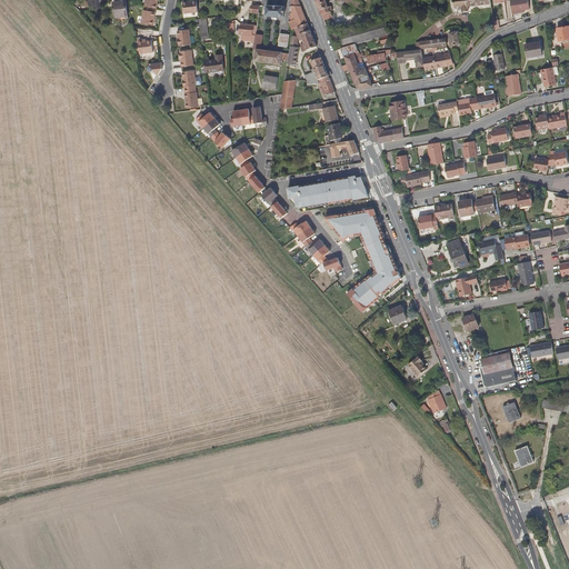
[(89,12),(102,8),(100,0),(89,0),(86,1),(89,12)]
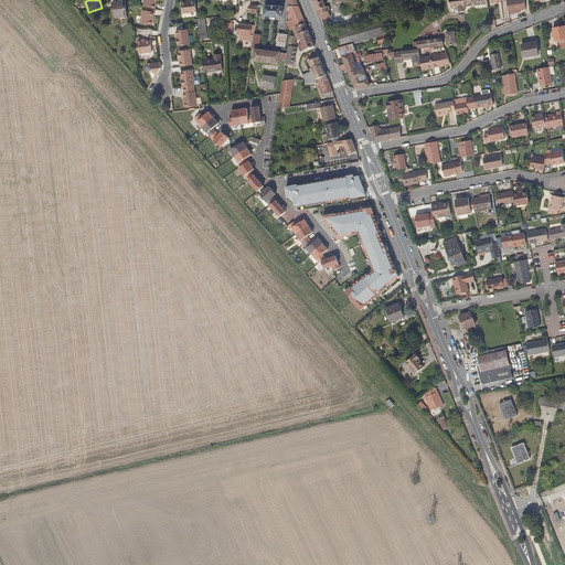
[(145,0),(144,7),(156,9),(157,0),(145,0)]
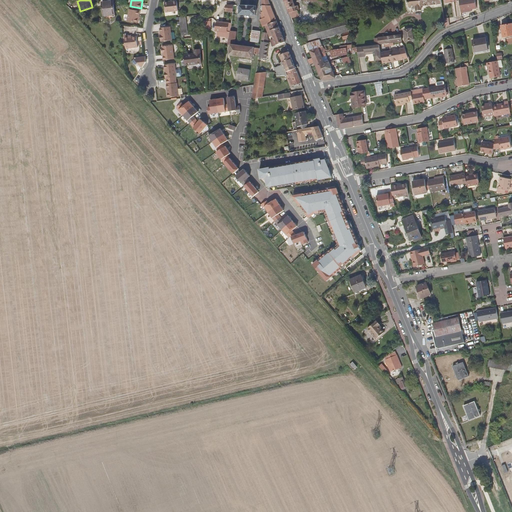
[(262,0),(262,6),(262,11),(261,12),(261,14),(260,14),(262,18),(260,20),(262,27),(263,27),(265,26),(277,21),(268,0),(262,0)]
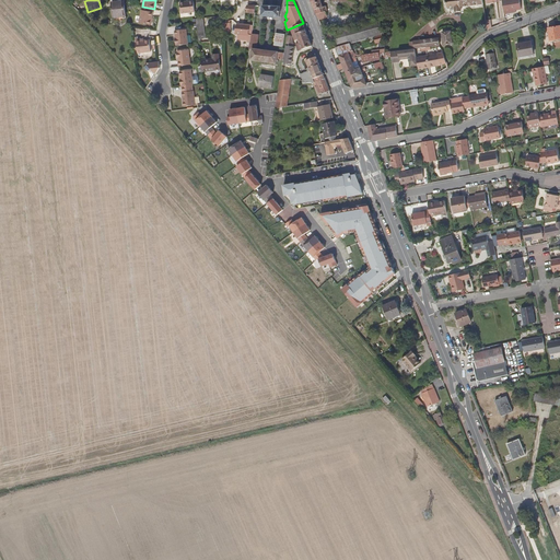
[(311,0),(318,19),(328,16),(326,11),(327,11),(326,7),(324,7),(321,0),(311,0)]
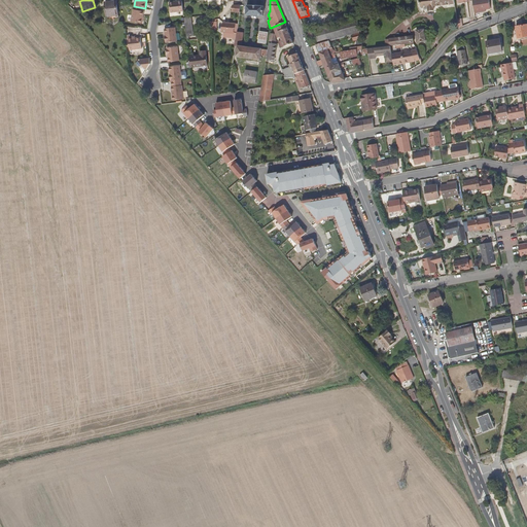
[(311,0),(312,1),(316,1),(316,9),(320,9),(321,8),(320,0),(311,0)]
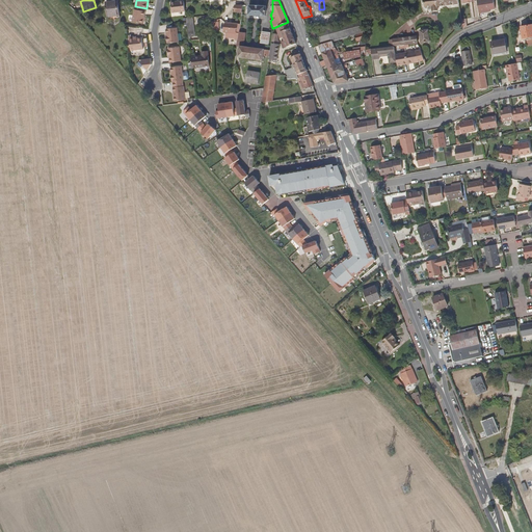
[(338,0),(323,0),(324,8),(338,9),(338,0)]
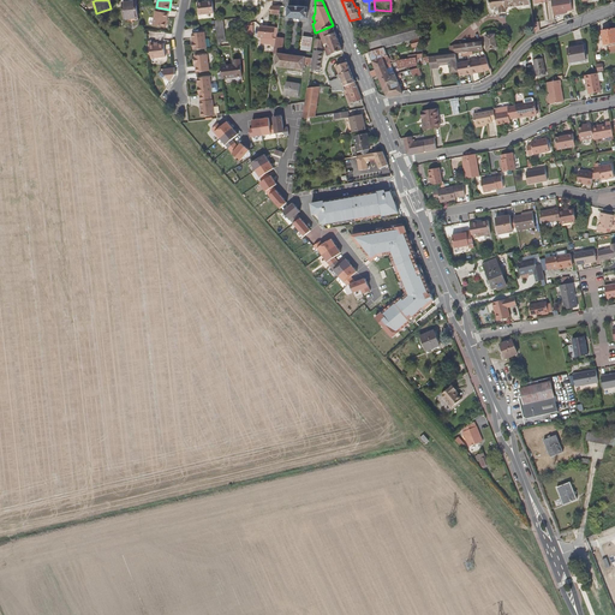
[(531,5),(530,0),(488,0),(489,5),(491,5),(491,10),(499,9),(500,13),(507,12),(507,7),(531,5)]
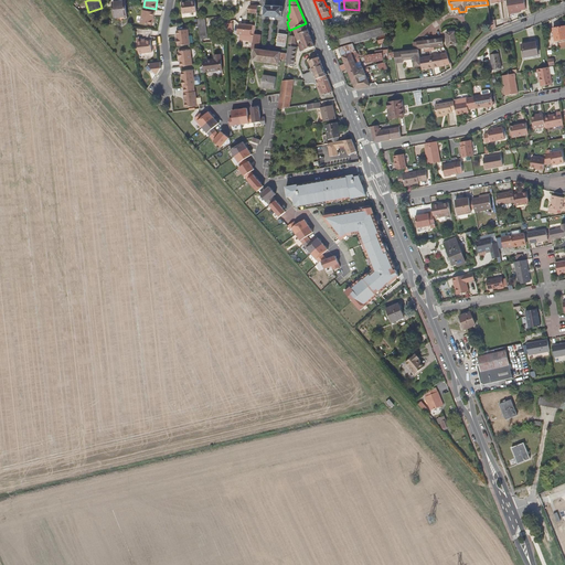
[(507,0),(507,1),(509,14),(521,12),(521,10),(526,9),(524,0),(507,0)]
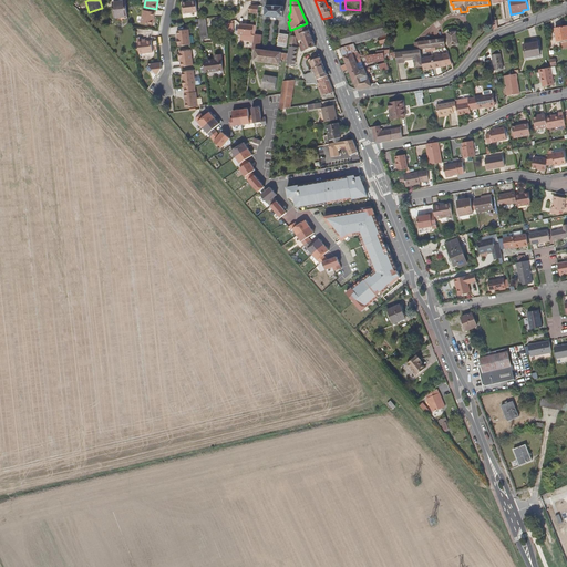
[(115,18),(127,17),(125,1),(113,2),(115,18)]
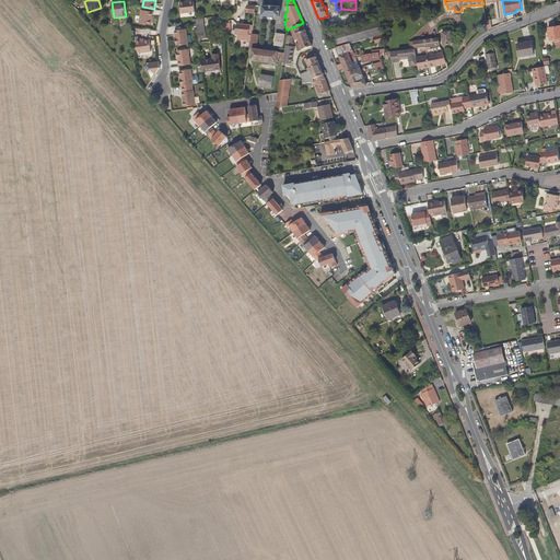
[(195,12),(194,1),(181,2),(182,13),(195,12)]
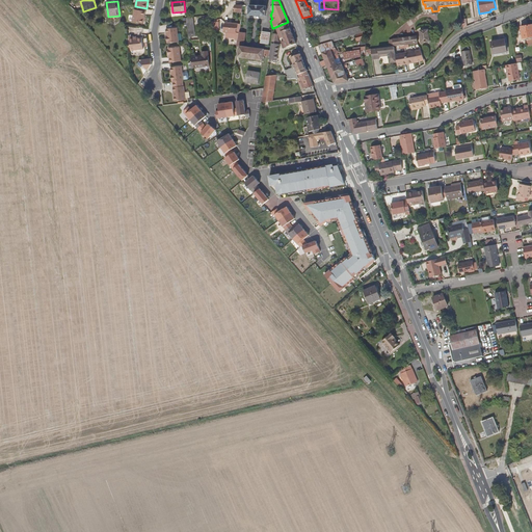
[(266,6),(249,5),(248,16),(266,16),(266,6)]
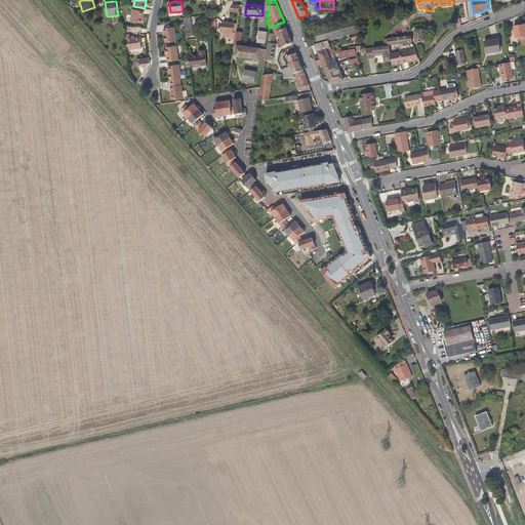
[(144,11),(133,9),(130,22),(142,24),(144,11)]
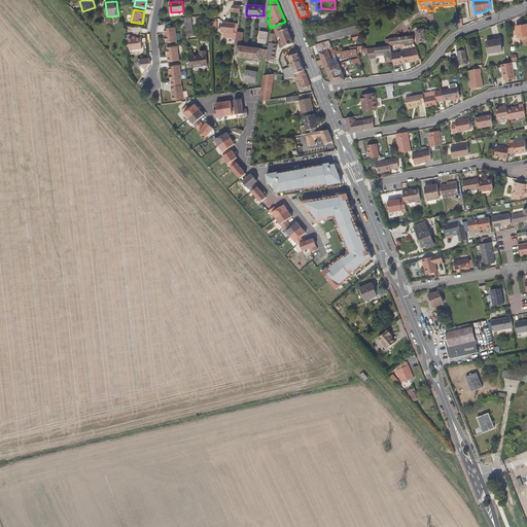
[(194,36),(191,16),(184,18),(187,39),(189,39),(188,36),(194,36)]
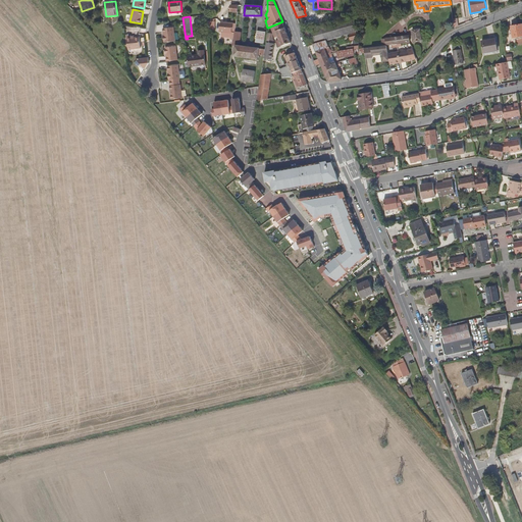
[(313,44),(327,41),(350,34),(357,32),(355,17),(308,31),(313,44)]
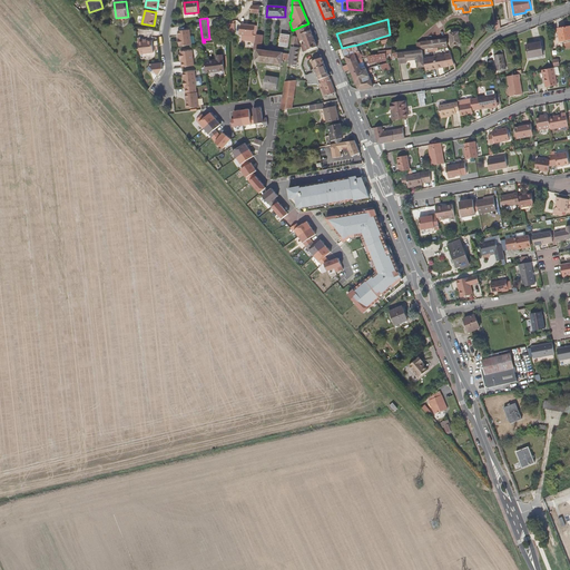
[(314,38),(308,23),(295,29),(296,33),(297,37),(293,36),(291,46),(300,47),(298,42),(298,38),(300,41),(303,40),(305,43),(301,45),(302,48),(304,52),(317,46),(314,38)]
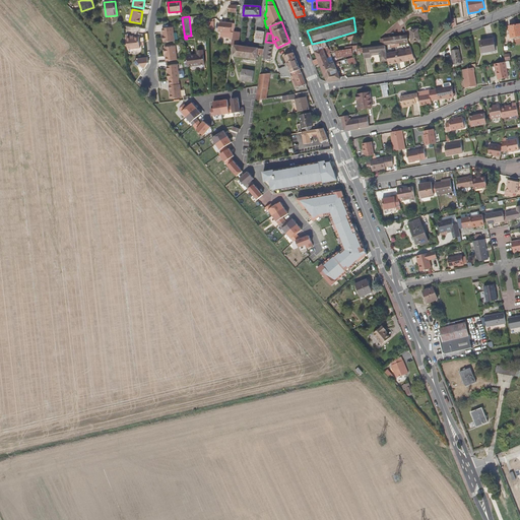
[(233,38),(234,31),(235,24),(220,22),(218,31),(219,31),(230,33),(230,36),(230,37),(233,38)]
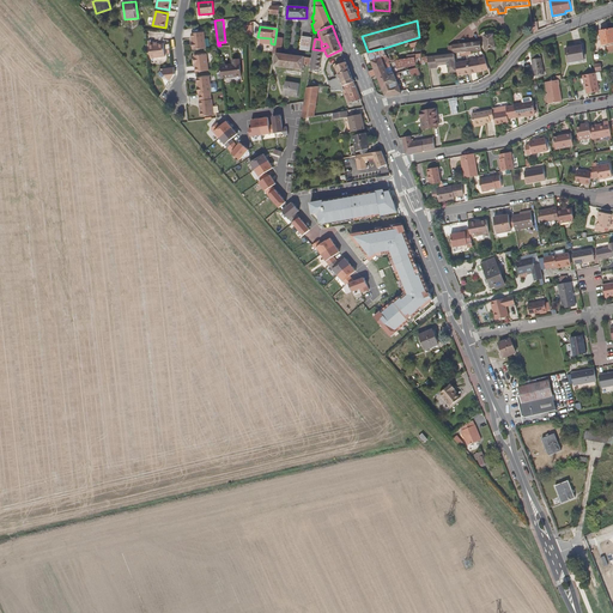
[(602,44),(612,42),(612,28),(600,31),(602,44)]
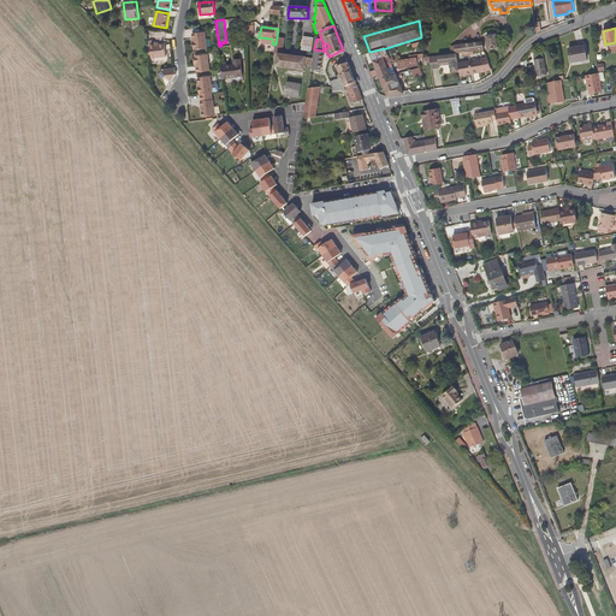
[(193,34),(194,51),(207,49),(205,33),(193,34)]
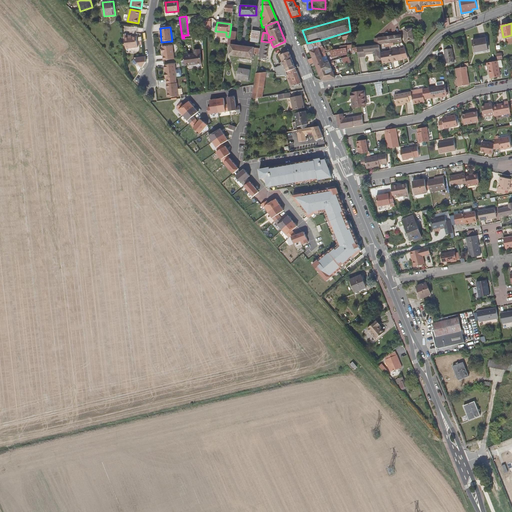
[(406,41),(414,40),(413,28),(404,29),(406,41)]
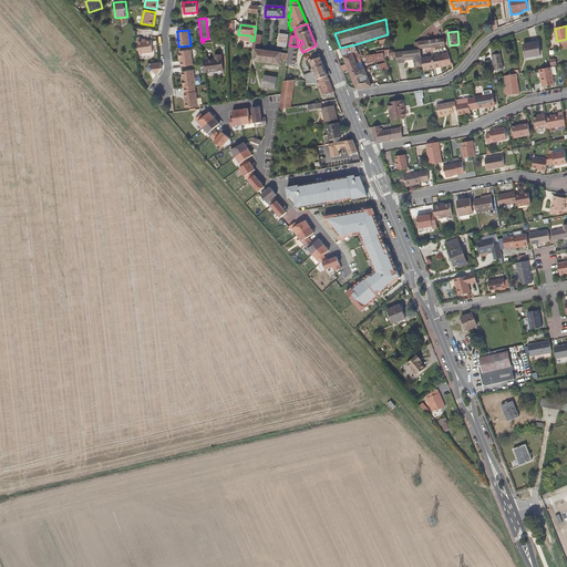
[(277,45),(288,47),(289,34),(279,33),(277,45)]
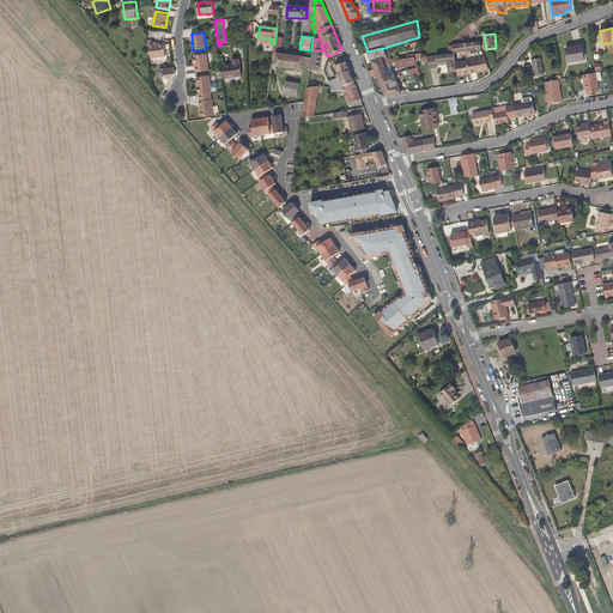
[(419,37),(411,40),(412,48),(422,46),(419,37)]
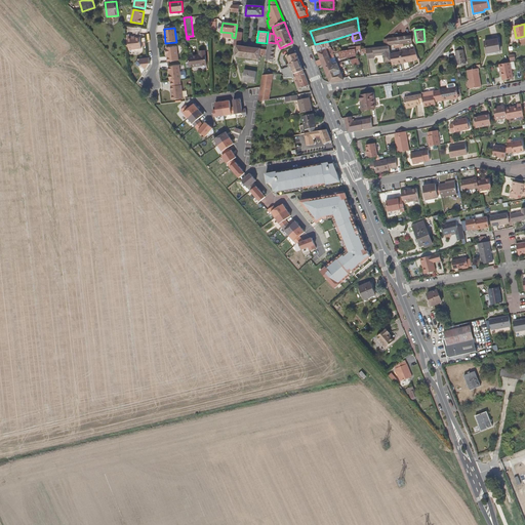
[(142,48),(140,37),(132,38),(131,36),(127,36),(129,49),(142,48)]
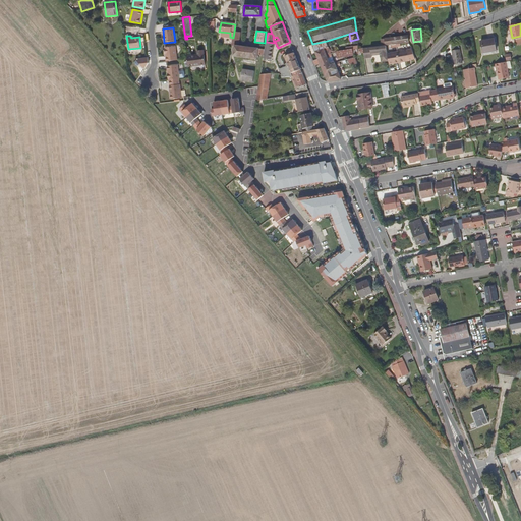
[(386,45),(409,42),(408,36),(385,38),(386,45)]
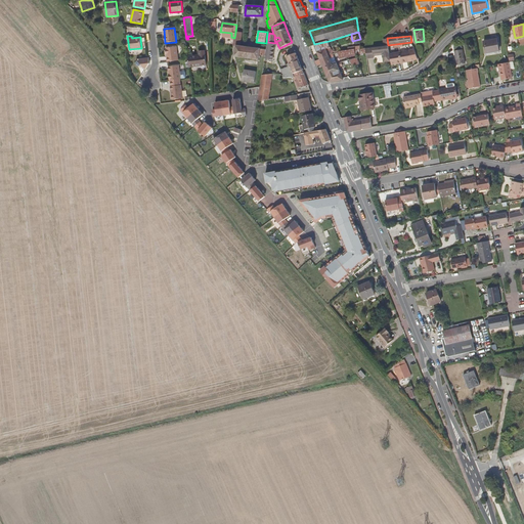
[(486,53),(499,51),(497,39),(484,41),(486,53)]
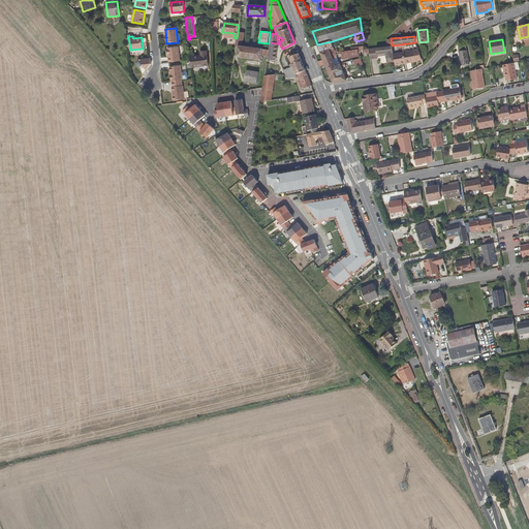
[(332,41),(317,44),(323,60),(336,55),(333,48),(334,48),(332,41)]
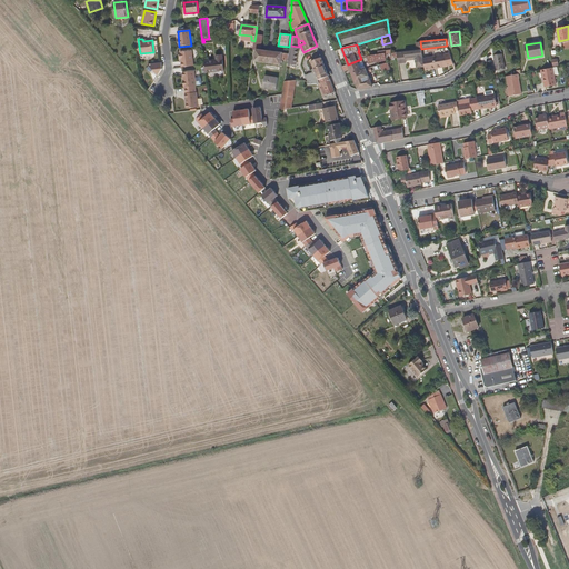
[(290,46),(289,53),(288,60),(287,63),(297,66),(300,47),(299,47),(290,46)]
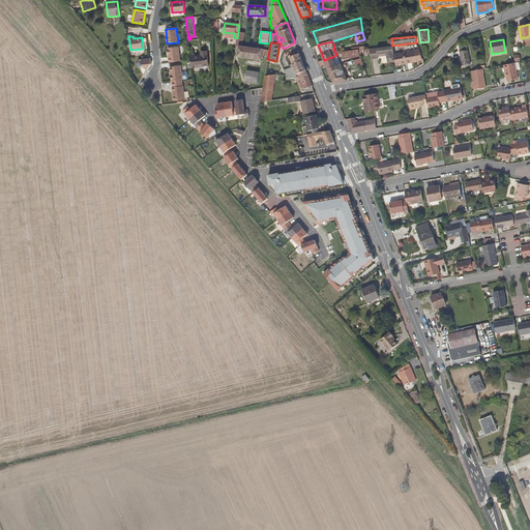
[(268,56),(269,50),(242,47),(239,46),(237,57),(262,60),(263,56),(268,56)]
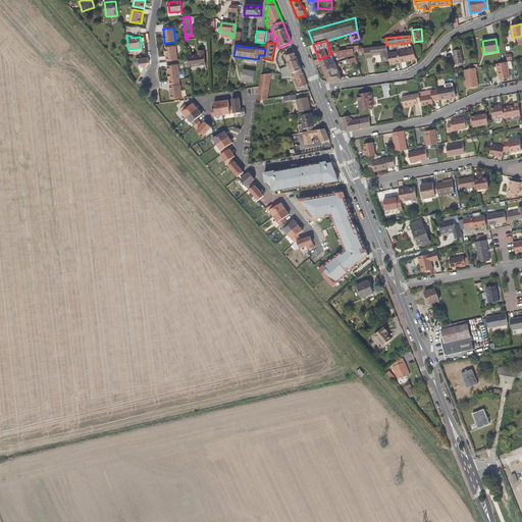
[(382,61),(389,60),(388,53),(386,45),(382,46),(364,48),(365,53),(366,58),(373,57),(373,55),(372,53),(381,52),(381,54),(382,61)]
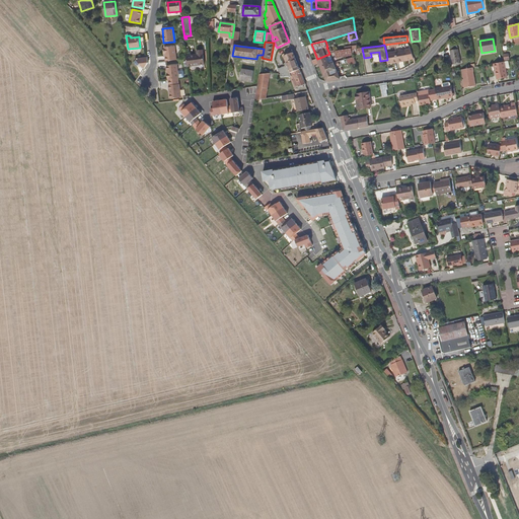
[(453,64),(461,63),(457,45),(450,46),(453,64)]
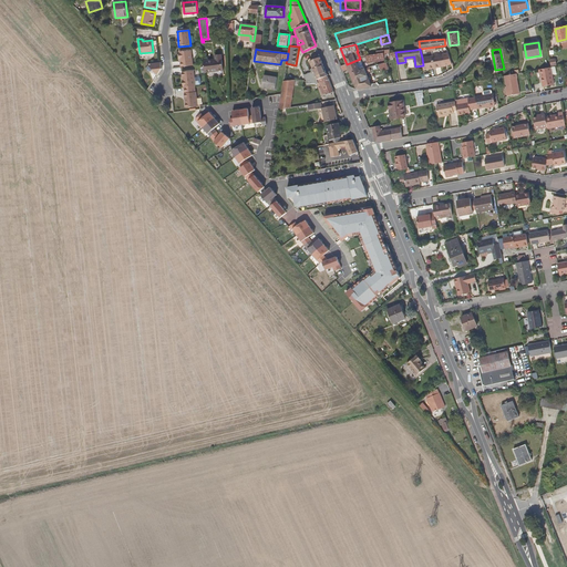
[(179,52),(182,68),(193,65),(191,51),(179,52)]
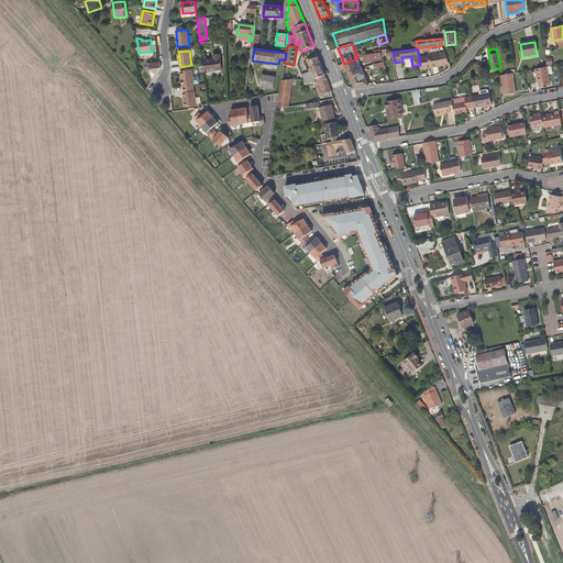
[(382,53),(363,56),(364,56),(365,62),(365,63),(383,61),(383,59),(384,59),(382,53)]
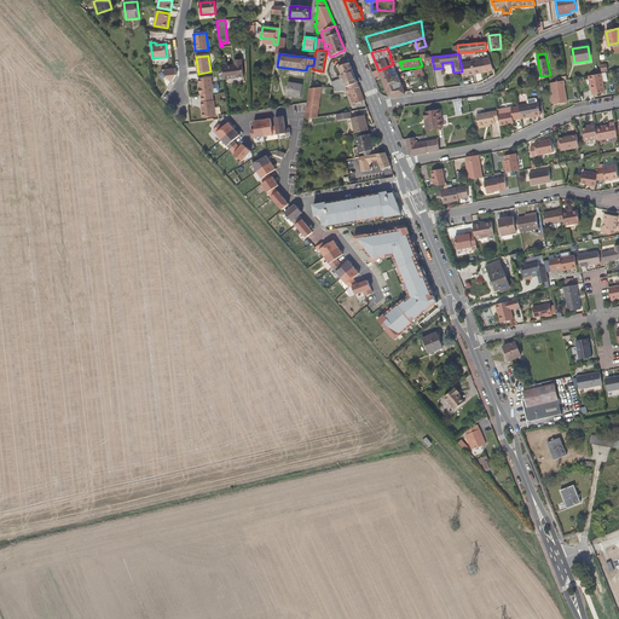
[(484,58),(461,63),(462,71),(463,76),(486,71),(484,58)]
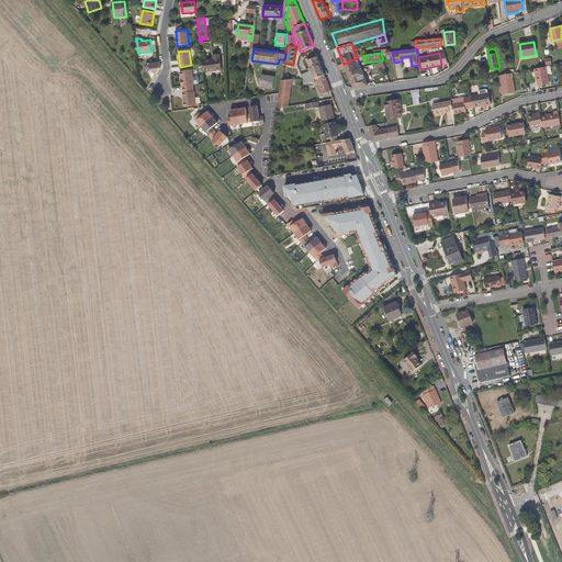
[(202,60),(203,72),(222,70),(220,54),(213,55),(214,59),(202,60)]
